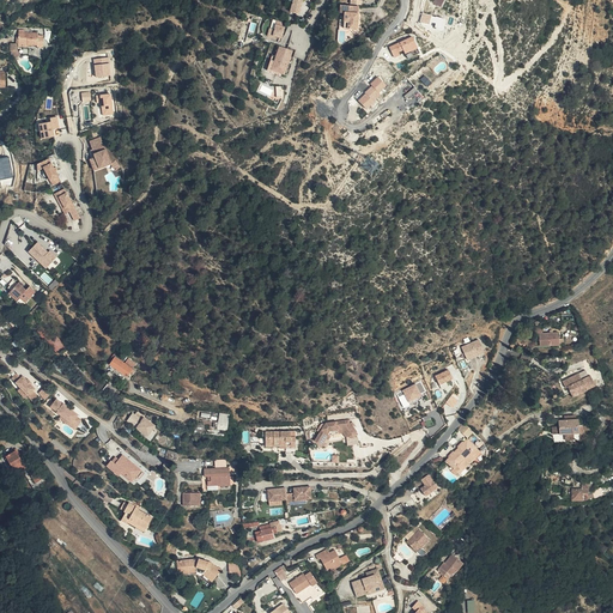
[(299,14),(303,0),(302,0),(293,0),(291,13),(299,14)]
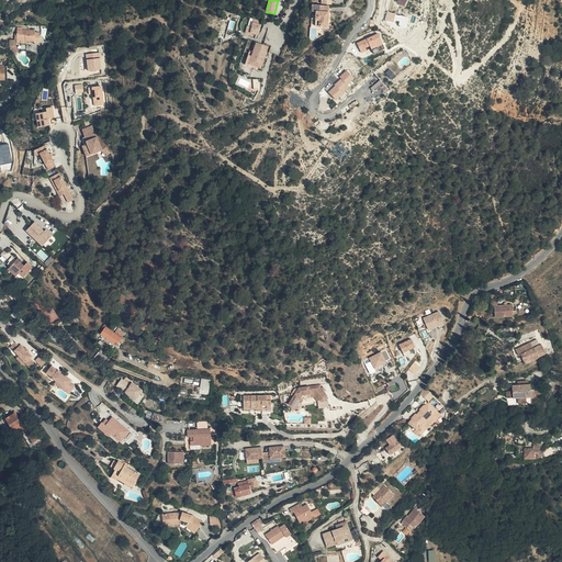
[(328,26),(329,4),(312,4),(312,13),(315,13),(315,26),(328,26)]
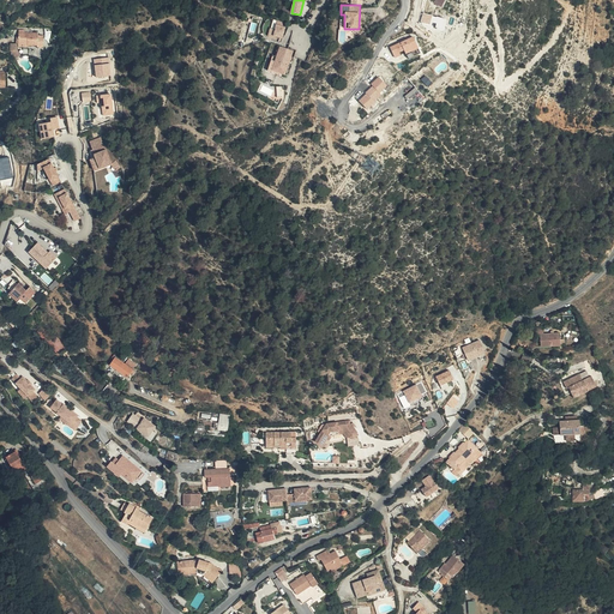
[(421,22),(431,25),(434,14),(423,12),(421,22)]
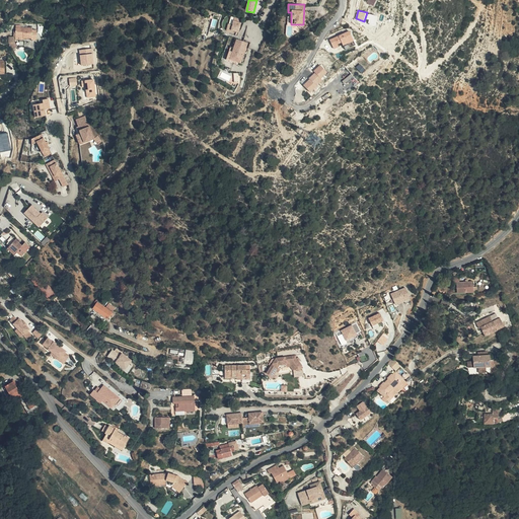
[(369,14),(367,22),(375,24),(377,16),(369,14)]
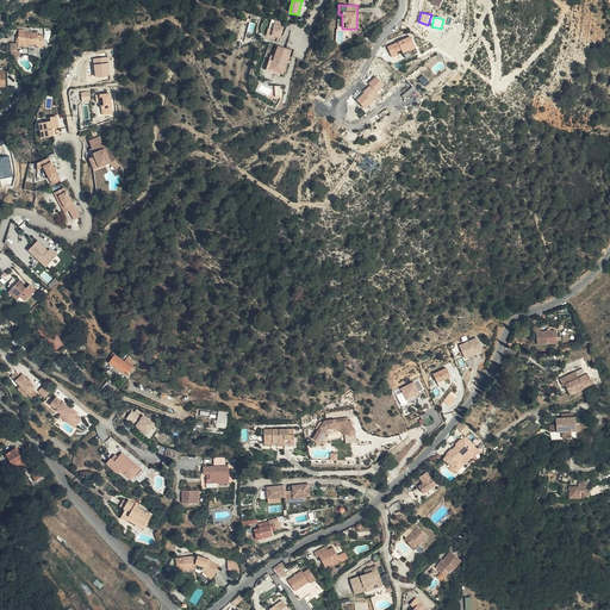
[(280,38),(282,24),(274,22),(272,30),(268,30),(267,37),(272,38),(273,37),(280,38)]
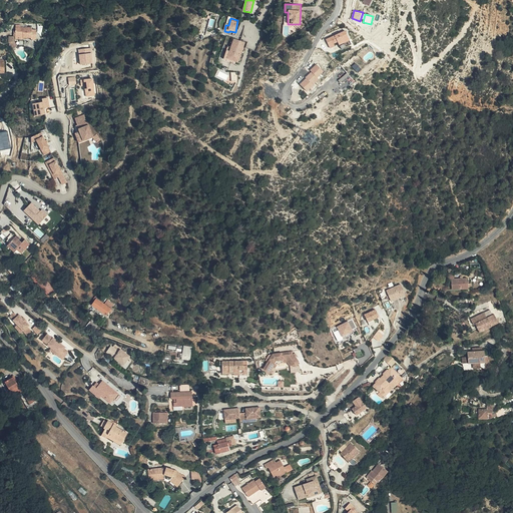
[(15,26),(15,35),(23,34),(23,37),(30,37),(31,38),(36,38),(36,28),(31,28),(31,25),(15,26)]
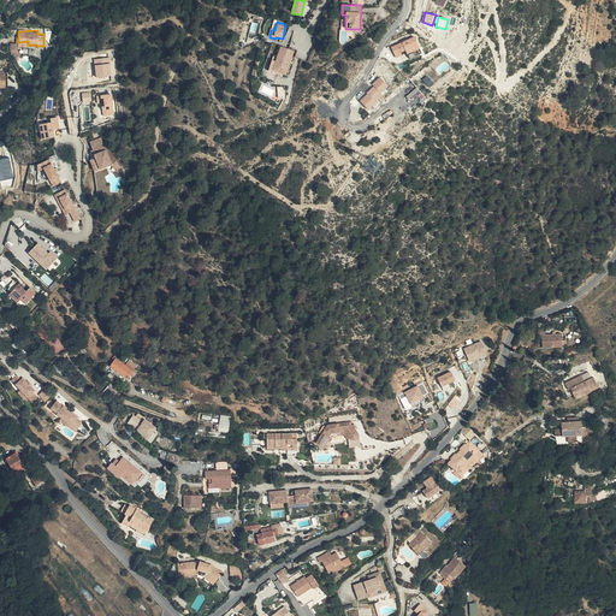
[(416,39),(392,47),(396,58),(402,55),(401,51),(406,49),(408,54),(420,49),(416,39)]
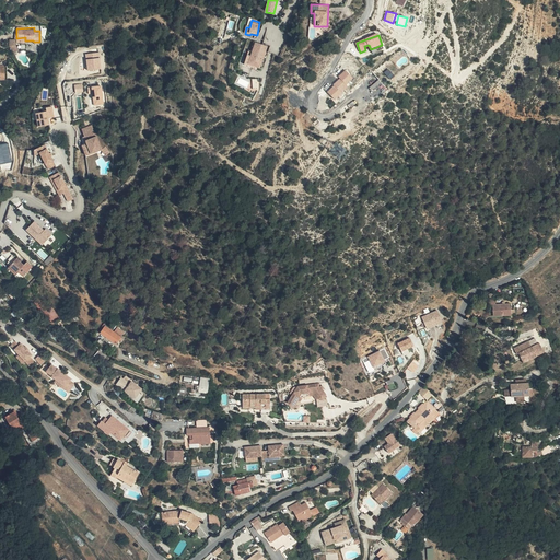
[(256,69),(257,67),(248,65),(255,43),(254,43),(251,51),(248,50),(244,66),(256,69)]
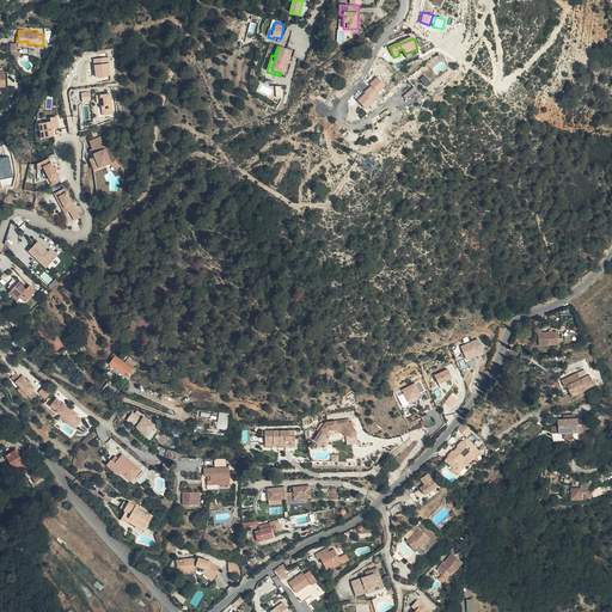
[(285,74),(292,50),(279,47),(271,71),(281,73),(285,74)]
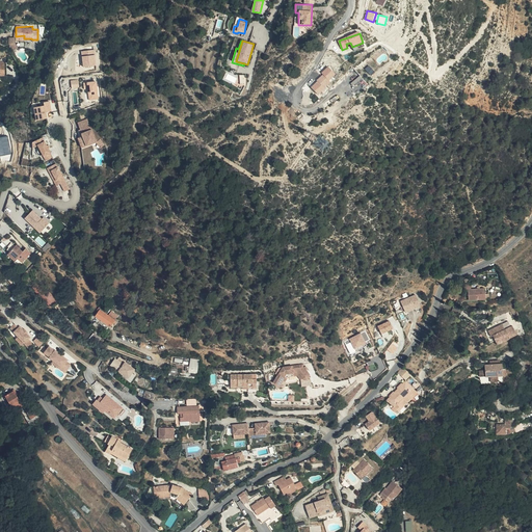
[(363,43),(352,47),(353,51),(365,48),(363,43)]
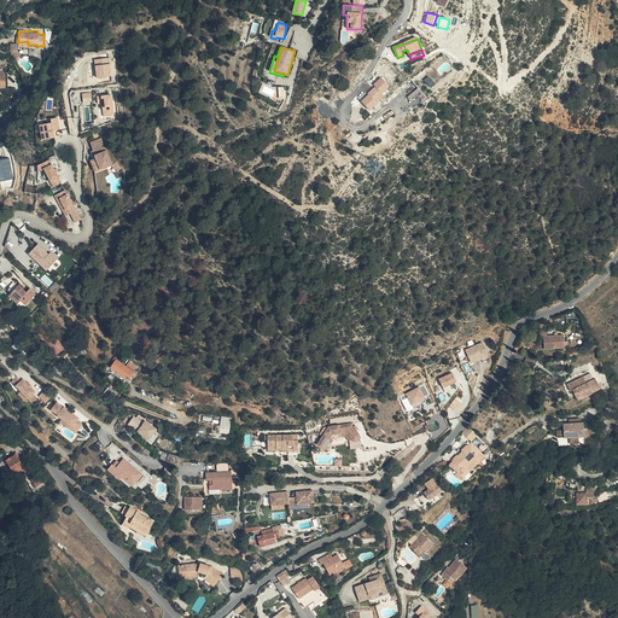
[(368,110),(375,103),(373,99),(384,89),(389,86),(382,77),(373,85),(375,87),(367,93),(368,94),(361,101),(368,110)]
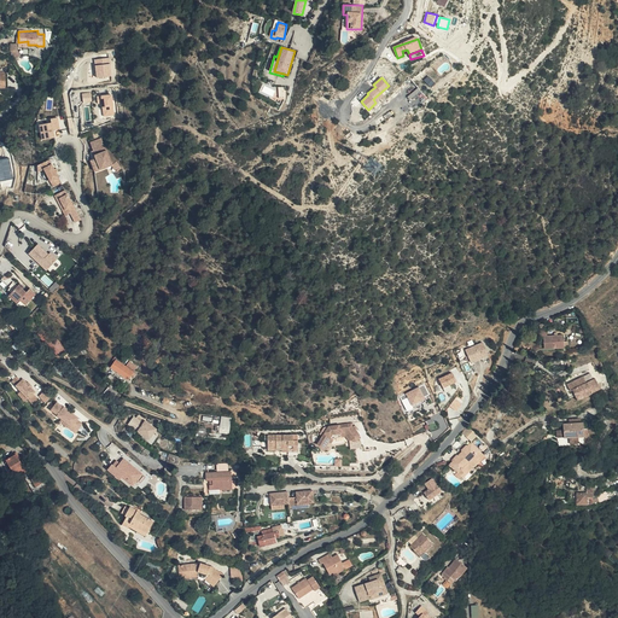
[(373,99),(375,103),(386,93),(384,89),(373,99)]
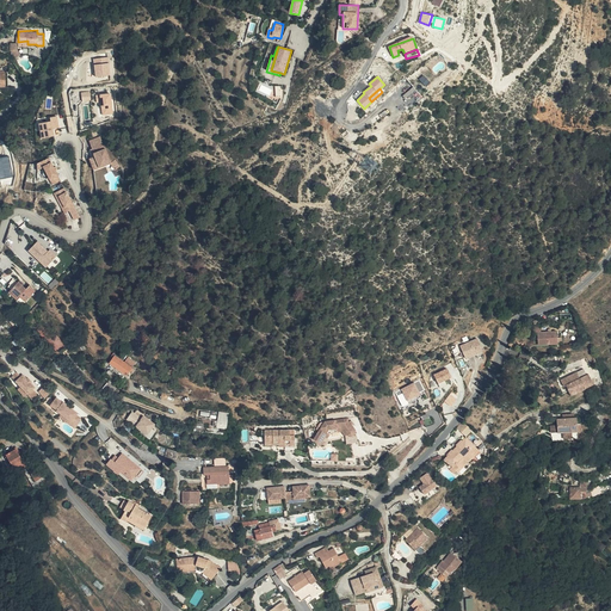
[(103,115),(113,113),(112,93),(100,93),(103,115)]
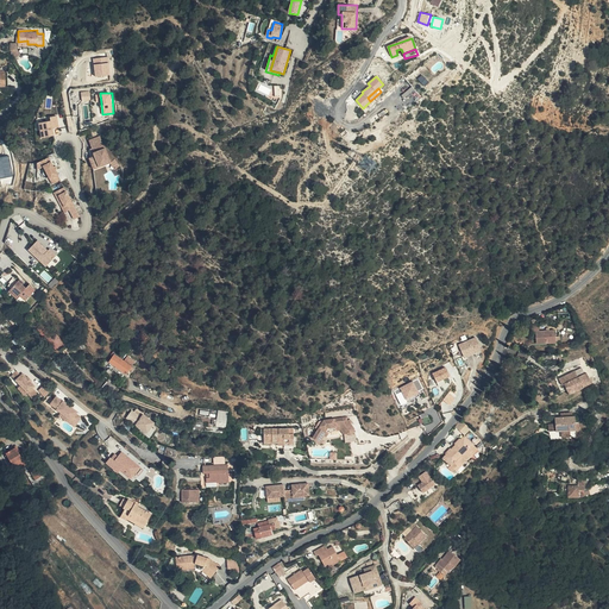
[(49,121),(37,124),(41,138),(52,136),(51,129),(57,127),(55,115),(48,118),(49,121)]
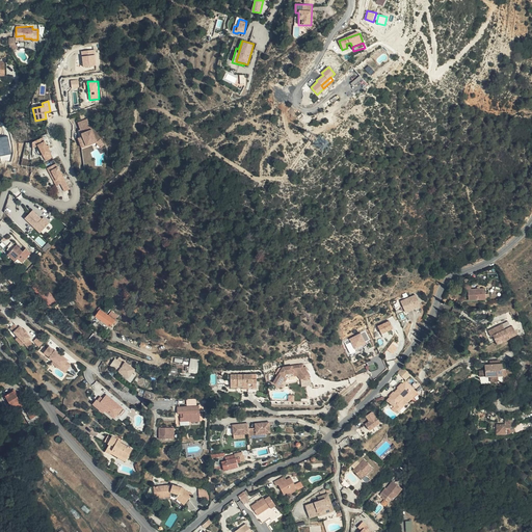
[(78,124),(80,131),(81,133),(85,132),(86,133),(81,135),(82,135),(83,138),(78,140),(82,149),(91,144),(90,141),(95,139),(86,120),(78,124)]
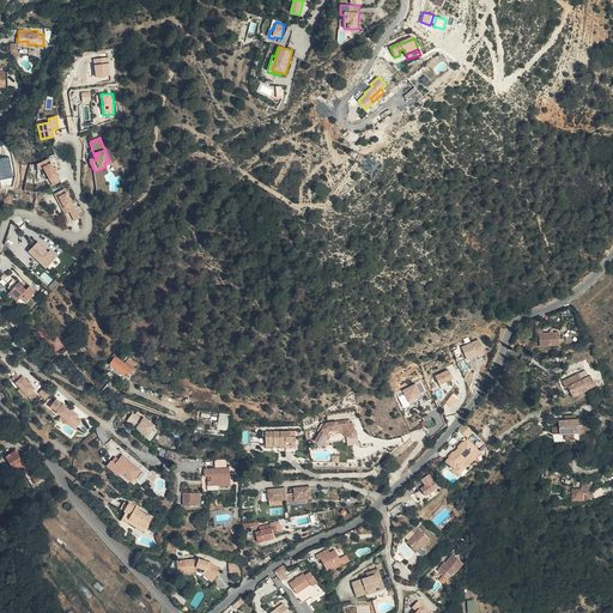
[(0,178),(13,178),(12,157),(0,158),(0,178)]
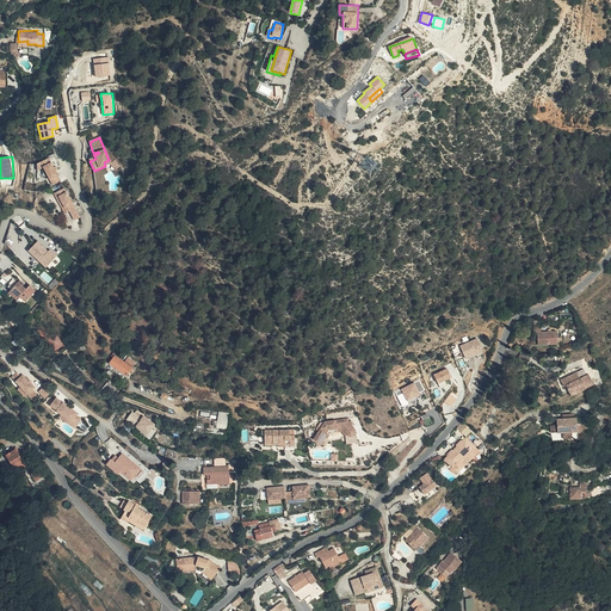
[(48,160),(41,165),(44,172),(48,180),(53,187),(60,183),(55,173),(53,170),(48,160)]
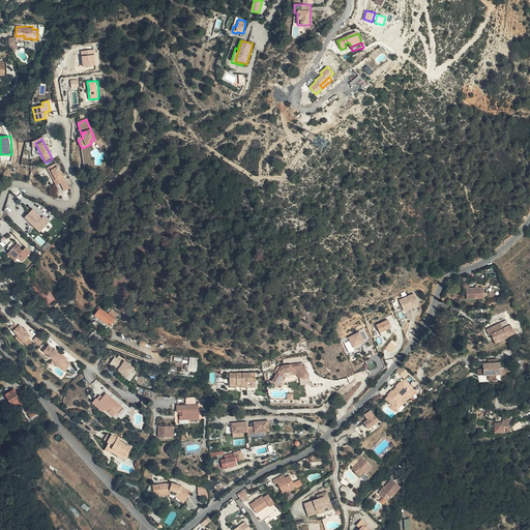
[(99,140),(96,143),(100,148),(105,145),(99,140)]
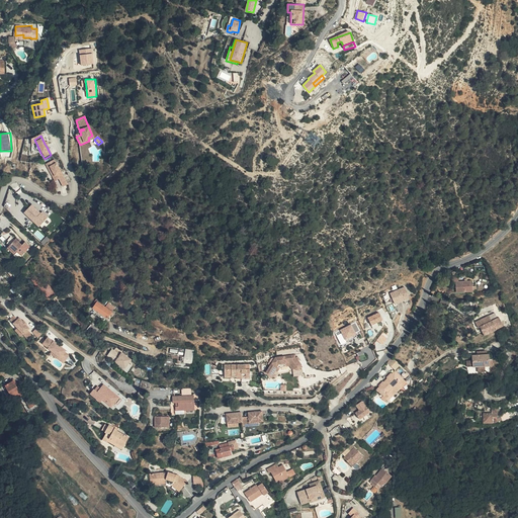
[(46,164),(48,168),(50,167),(55,176),(53,177),(55,181),(59,179),(64,176),(54,160),(46,164)]
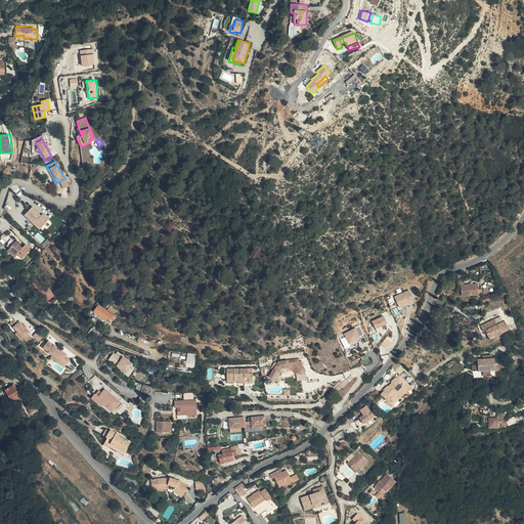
[(64,178),(59,181),(64,189),(69,186),(64,178)]
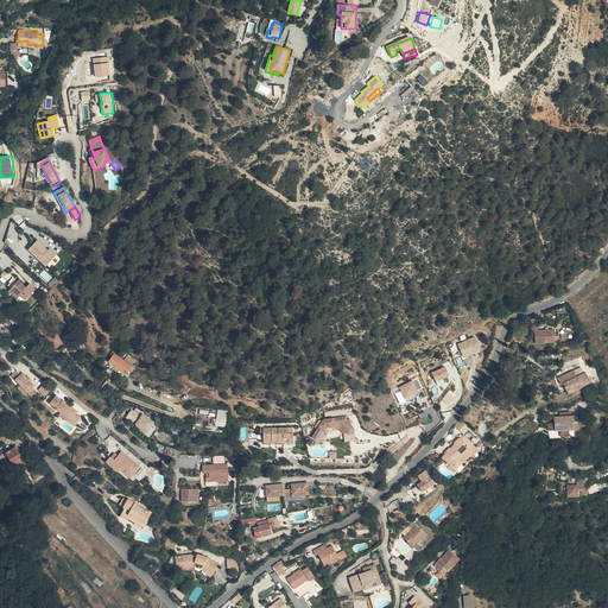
[(46,248),(37,240),(29,251),(40,261),(44,258),(50,264),(57,255),(50,248),(48,251),(46,252),(44,249),(46,248)]
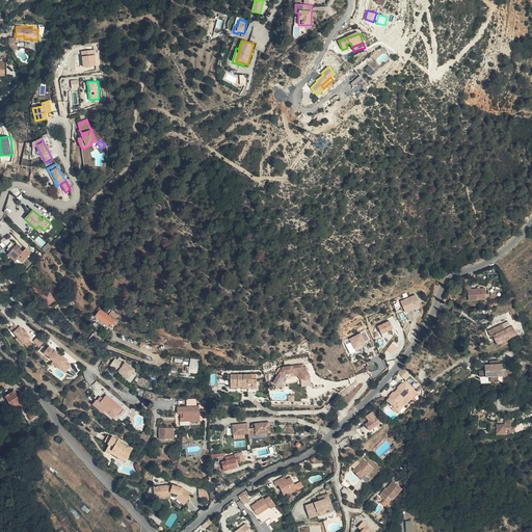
[(14,248),(7,256),(14,262),(19,257),(24,261),(29,256),(24,251),(21,255),(17,250),(14,248)]
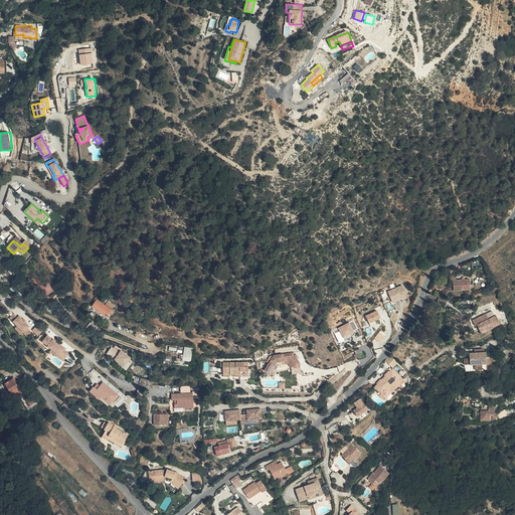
[(472,291),(471,280),(458,281),(458,277),(451,277),(451,281),(455,281),(455,292),(472,291)]
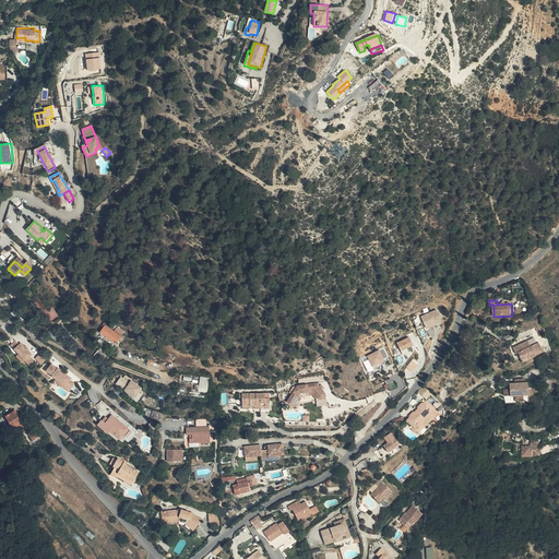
[(38,301),(35,305),(51,321),(57,314),(51,309),(49,311),(38,301)]
